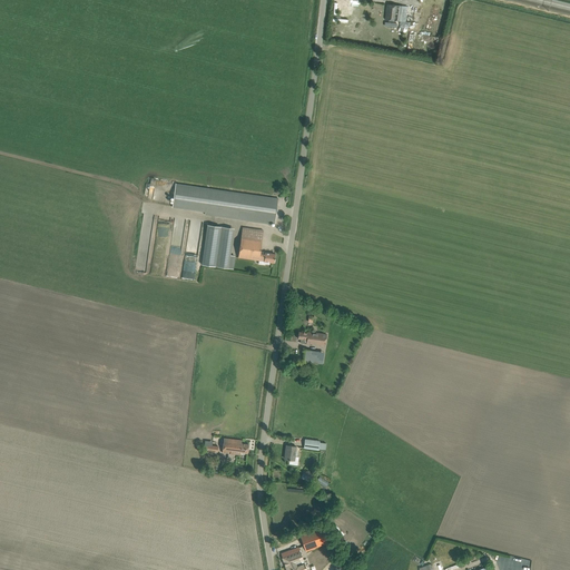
[(386,5),(385,20),(391,20),(400,21),(400,25),(410,26),(411,22),(406,21),(408,7),(392,5),(386,5)]
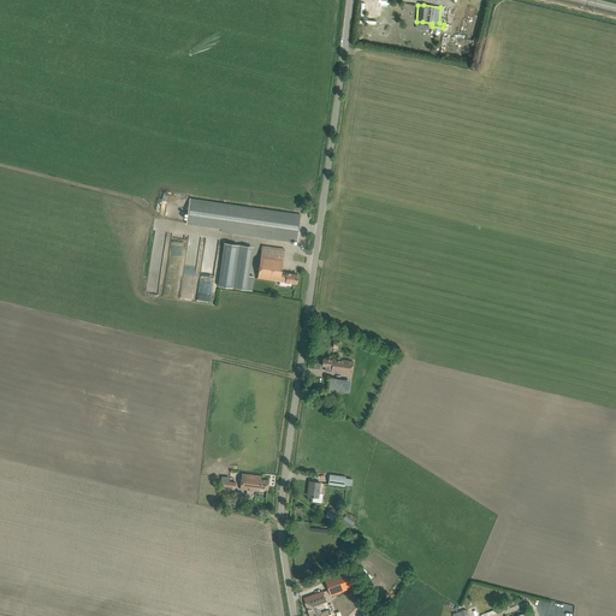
[(301,214),(225,203),(189,199),(185,224),(221,230),(221,232),(297,243),(301,214)]
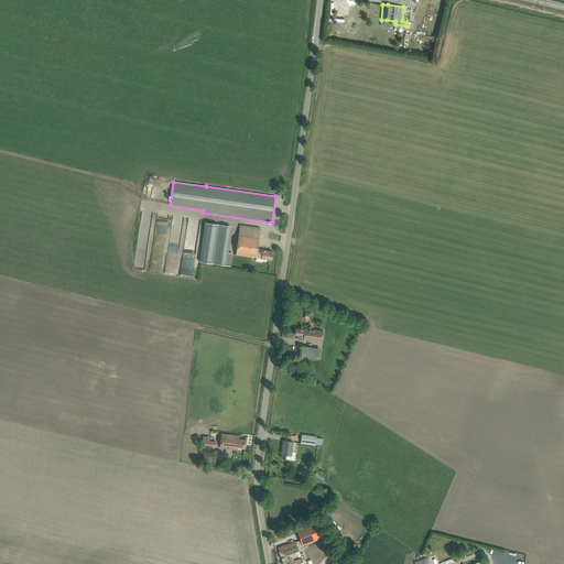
[(228,252),(231,225),(204,221),(198,262),(230,266),(232,252),(228,252)]
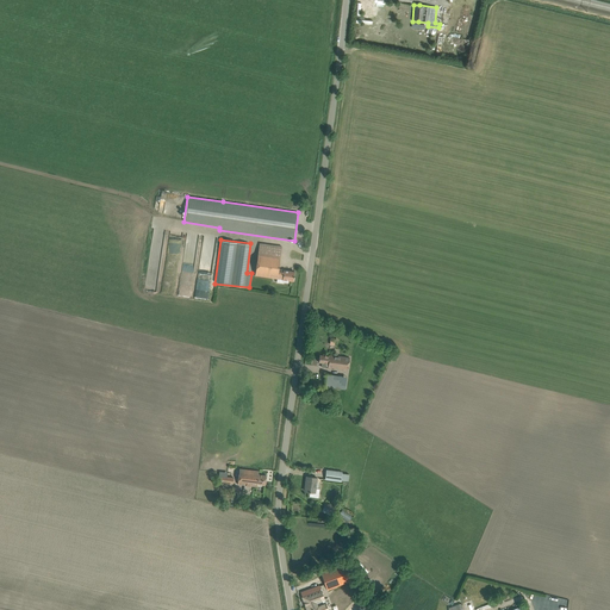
[(278,279),(279,269),(282,246),(260,243),(255,275),(278,279)]
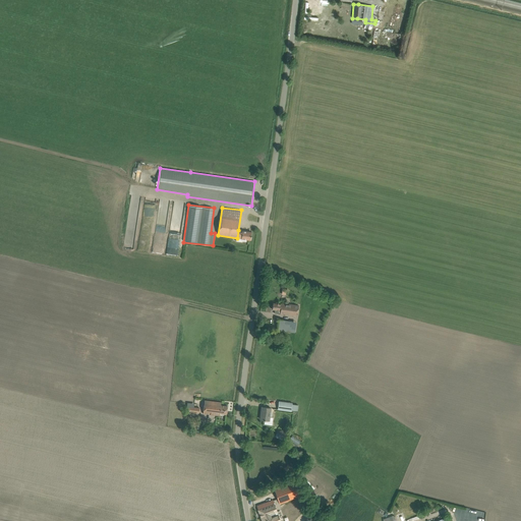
[(238,230),(237,238),(241,238),(241,239),(250,240),(251,232),(238,230)]
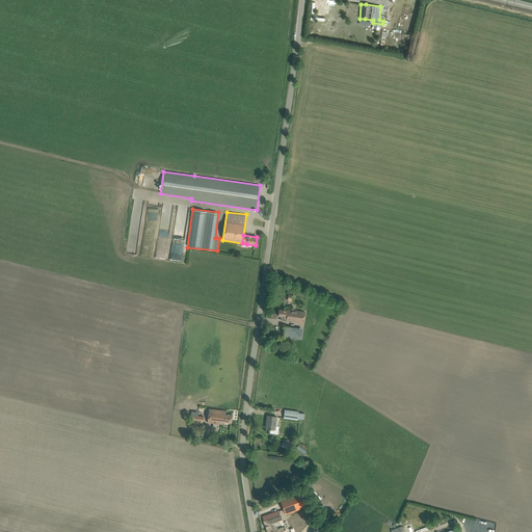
[(286,310),(286,311),(278,310),(277,316),(281,316),(281,320),(286,321),(286,320),(303,322),(304,312),(288,310),(287,311),(287,310),(286,310)]
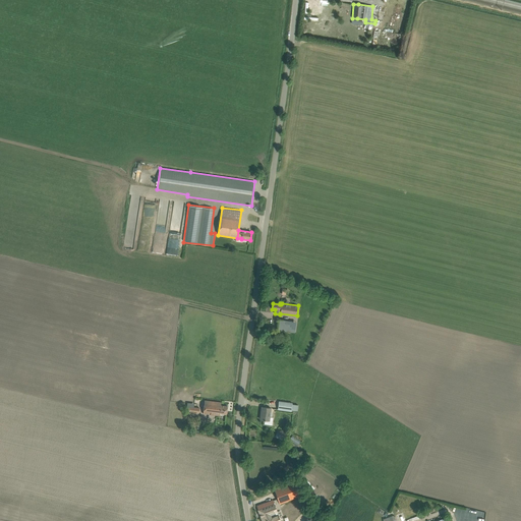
[(279,320),(277,330),(284,331),(285,321),(279,320)]
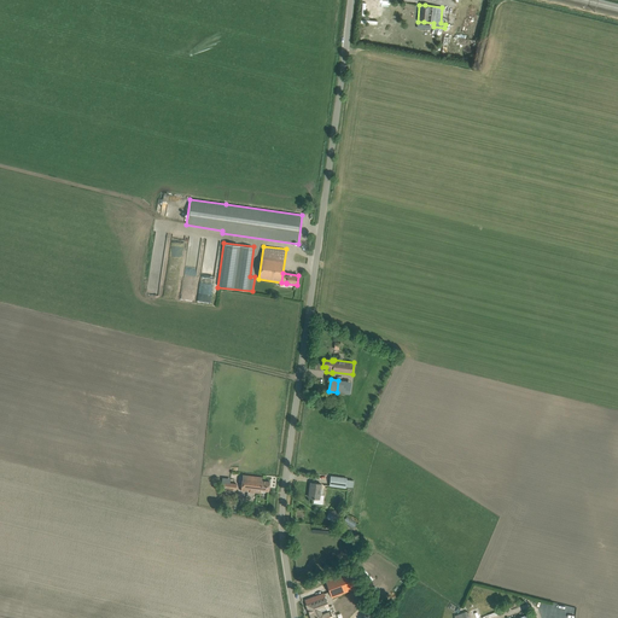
[(262,477),(244,476),(243,491),(262,494),(262,493),(266,493),(266,491),(268,491),(269,482),(262,481),(262,477)]
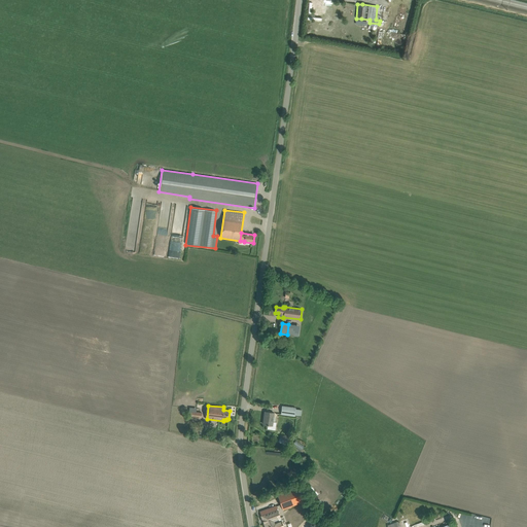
[(295,408),(282,407),(280,415),(294,417),(295,408)]
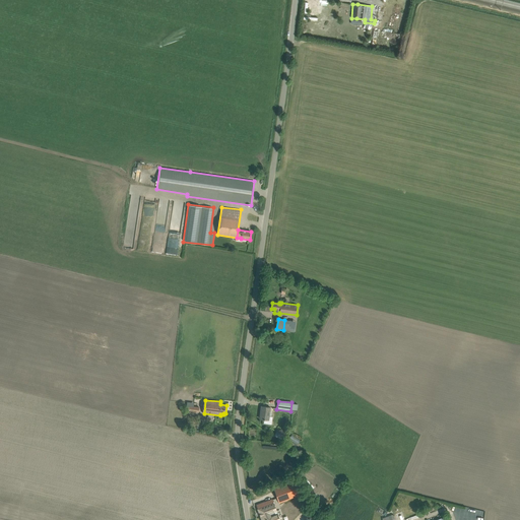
[(260,418),(265,419),(268,420),(270,407),(261,406),(260,411),(261,411),(260,418)]
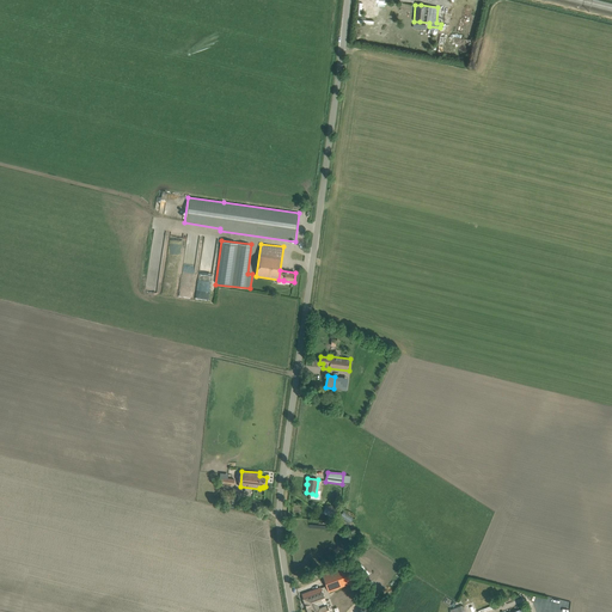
[(337,514),(325,507),(322,512),(334,519),(337,514)]
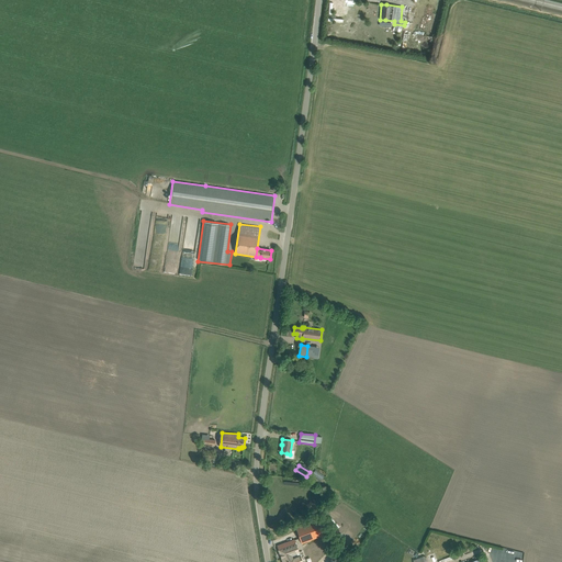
[(295,528),(302,544),(325,536),(322,526),(317,527),(315,520),(295,528)]
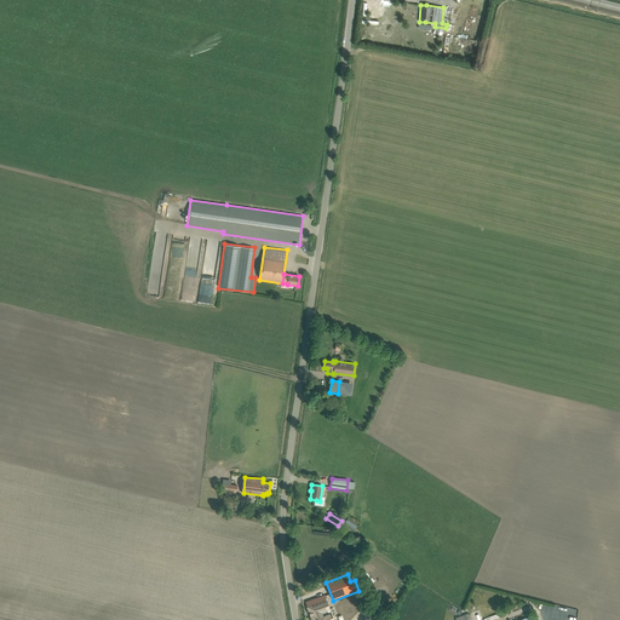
[(311,600),(305,602),(313,619),(332,619),(328,609),(329,609),(325,595),(311,600)]
